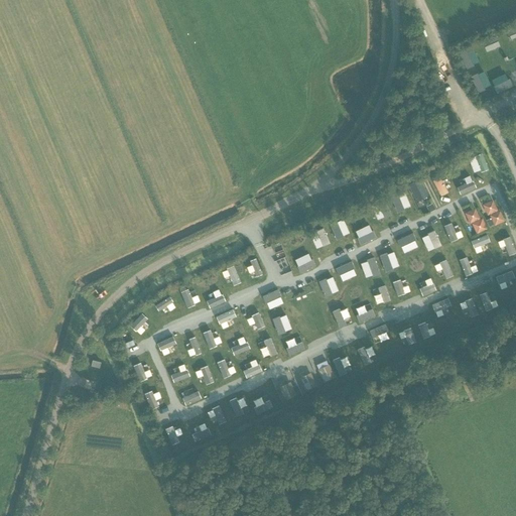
[(470,65),(475,55),(465,50),(460,58),(470,65)]
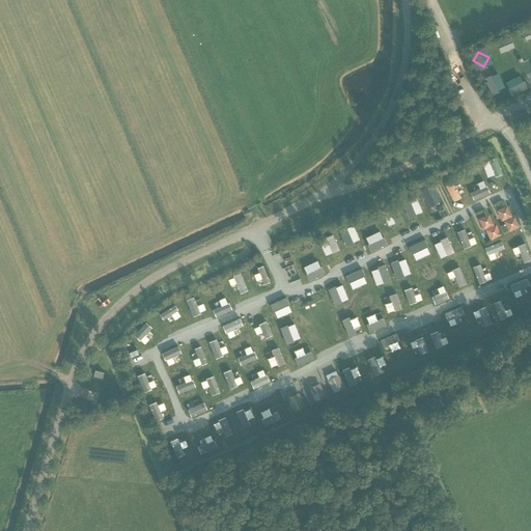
[(516,79),(508,81),(511,94),(520,92),(516,79)]
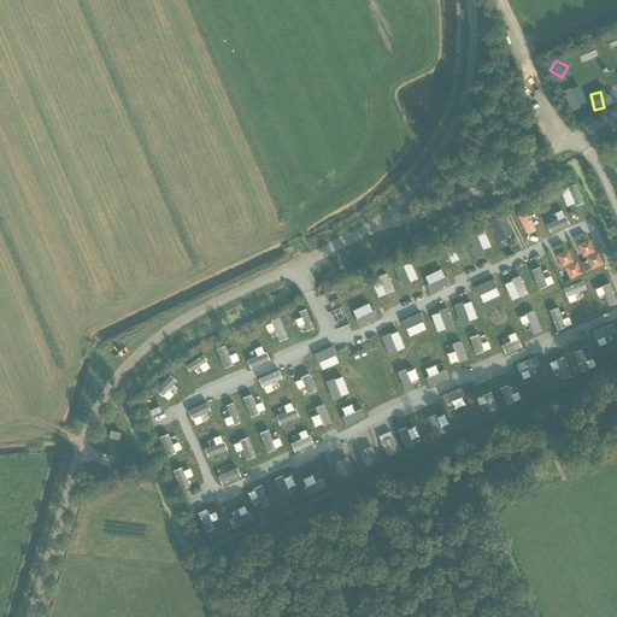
[(568,212),(573,211),(565,191),(560,192),(568,212)]
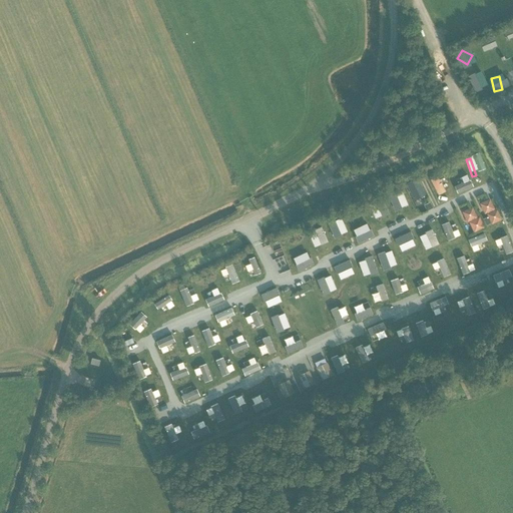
[(434,173),(427,177),(440,204),(447,200),(447,199),(454,195),(450,187),(462,181),(455,166),(444,171),(444,170),(437,174),(444,189),(442,190),(434,173)]
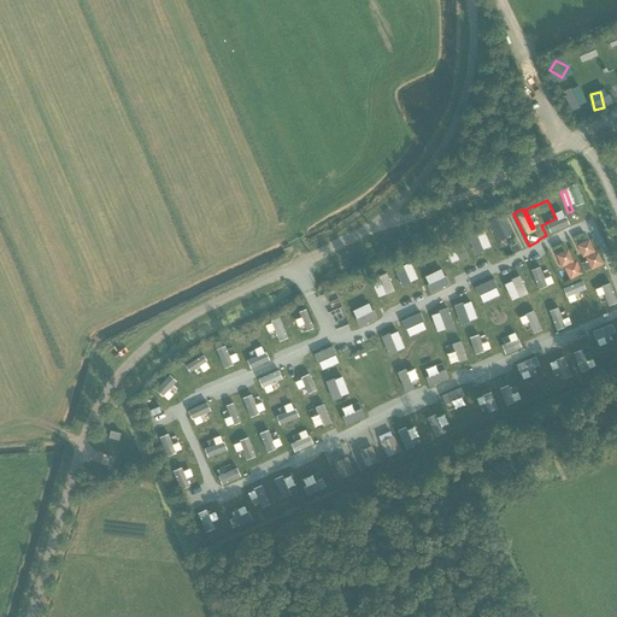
[(554,218),(559,229),(568,224),(563,213),(554,218)]
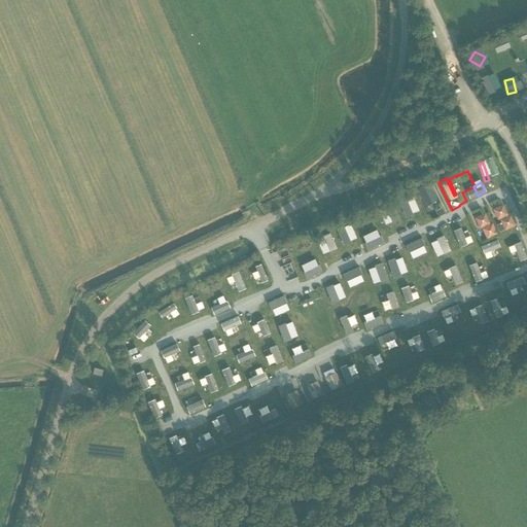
[(426,184),(415,190),(424,207),(435,202),(426,184)]
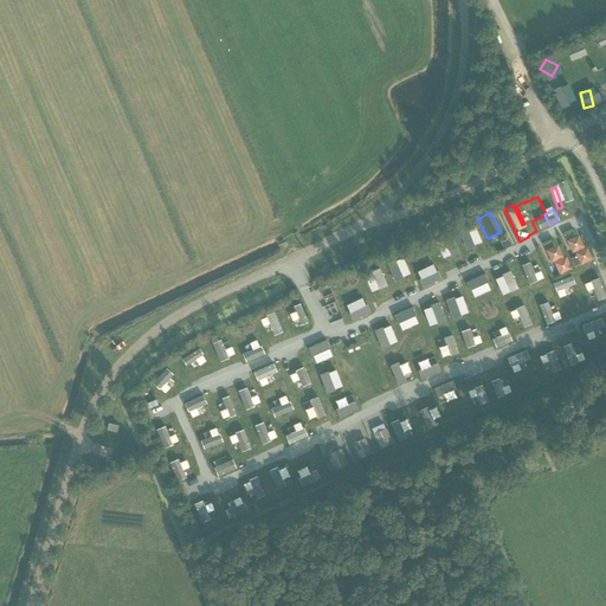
[(471,226),(464,229),(471,245),(478,243),(471,226)]
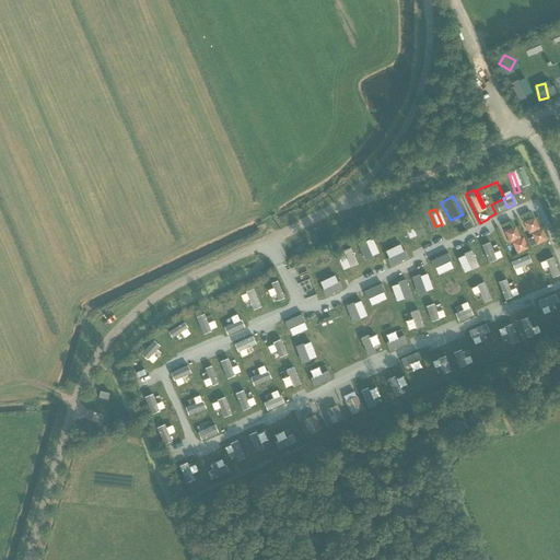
[(520,223),(525,235),(538,230),(533,218),(520,223)]
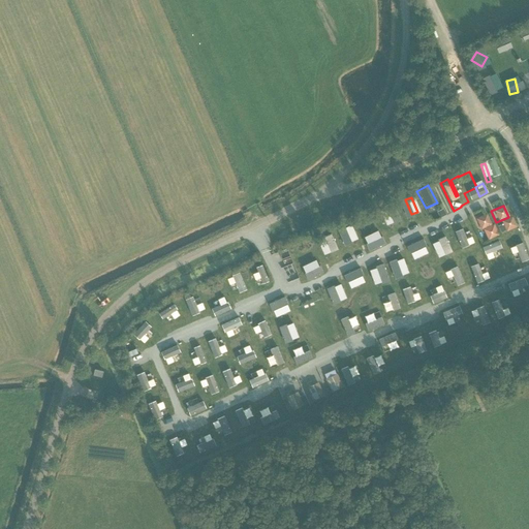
[(394,224),(401,220),(395,209),(387,213),(394,224)]
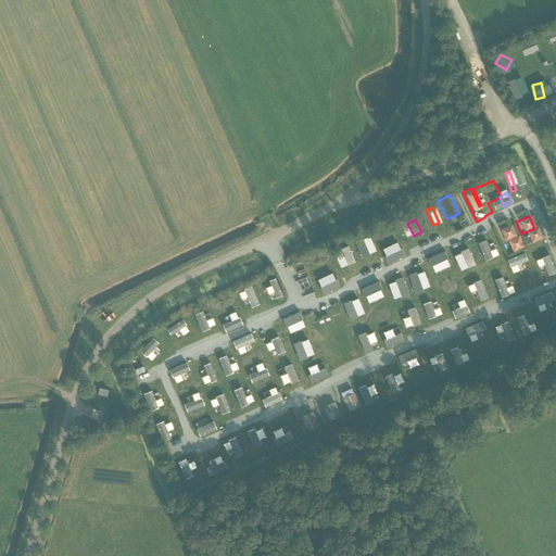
[(400,225),(389,229),(395,247),(406,242),(400,225)]
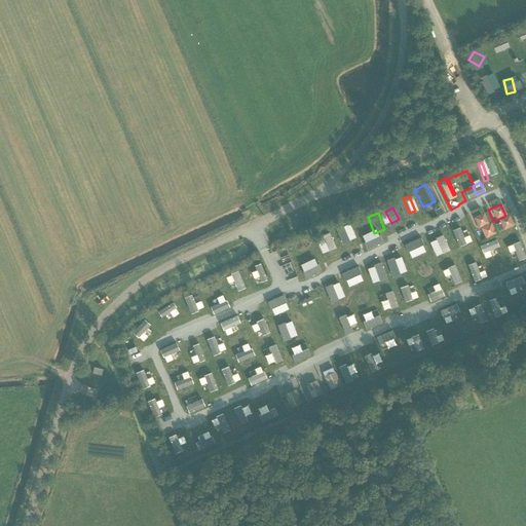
[(484,214),(471,218),(475,229),(487,225),(484,214)]
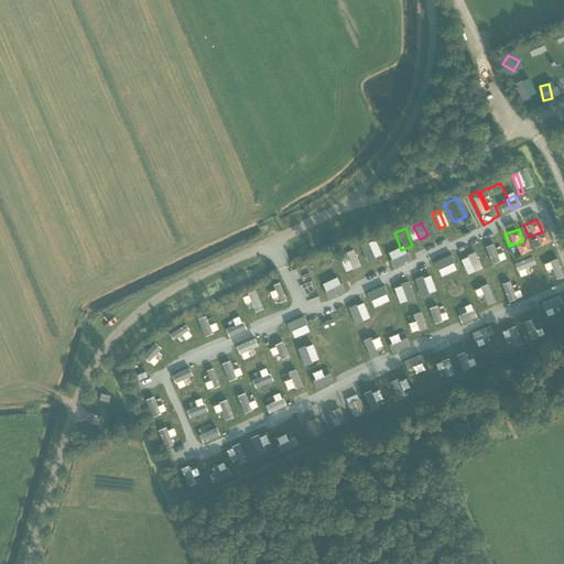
[(537,248),(548,243),(543,231),(531,237),(537,248)]
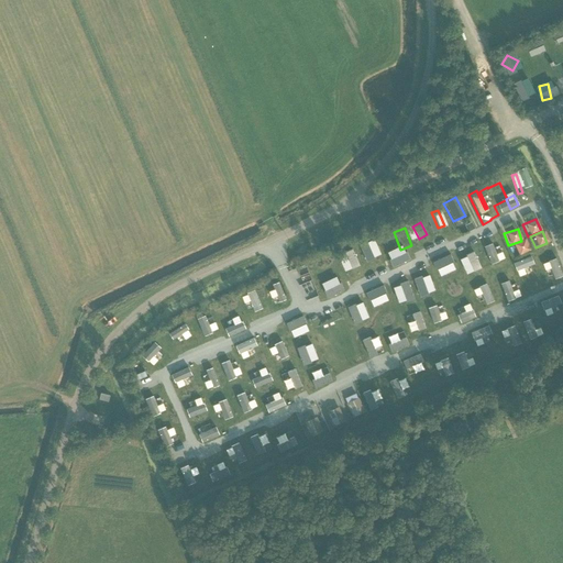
[(367,238),(360,242),(367,258),(375,255),(367,238)]
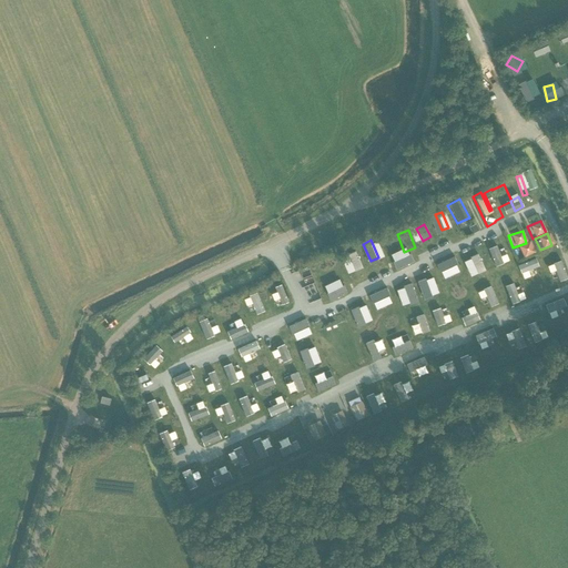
[(382,262),(389,260),(384,241),(376,243),(382,262)]
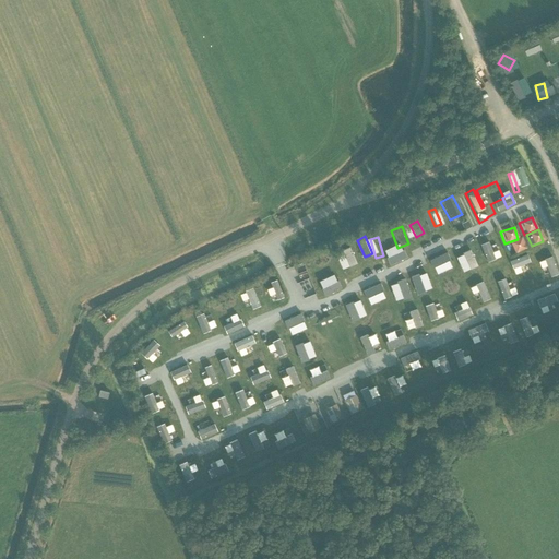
[(489,239),(482,242),(488,260),(497,257),(489,239)]
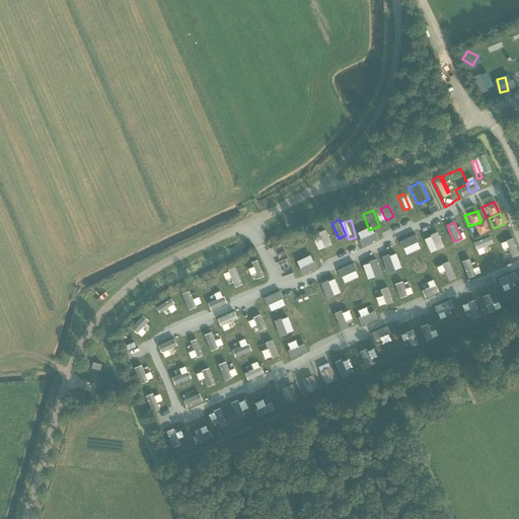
[(483,222),(471,225),(474,236),(487,232),(483,222)]
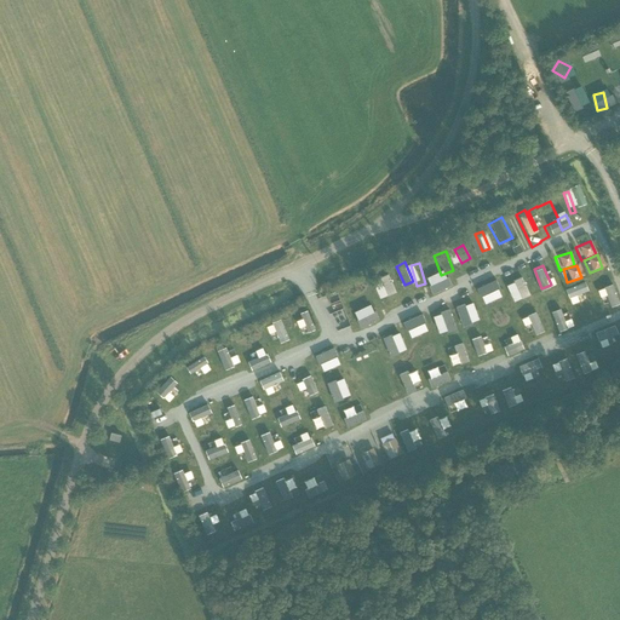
[(379,275),(389,293),(397,290),(388,271),(379,275)]
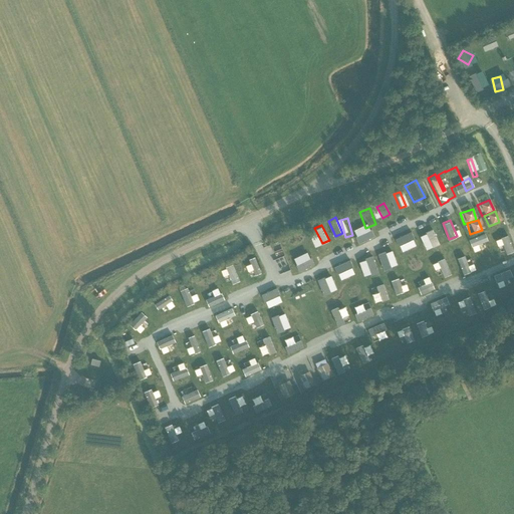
[(371,227),(355,235),(358,242),(374,234),(371,227)]
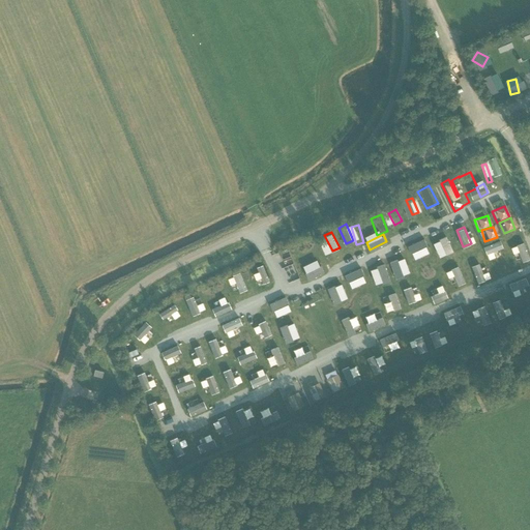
[(446,234),(439,237),(446,254),(453,249),(446,234)]
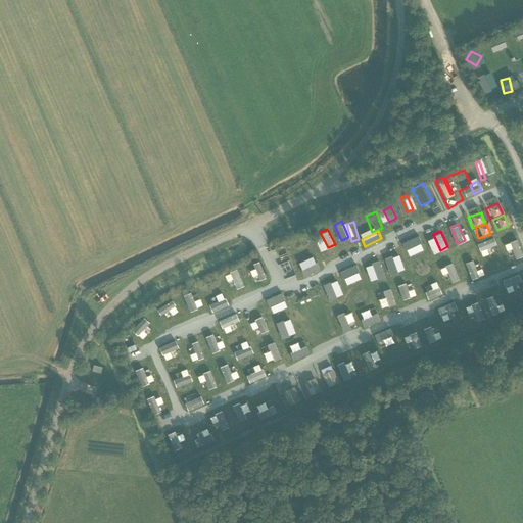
[(419,234),(402,241),(406,248),(422,240),(419,234)]
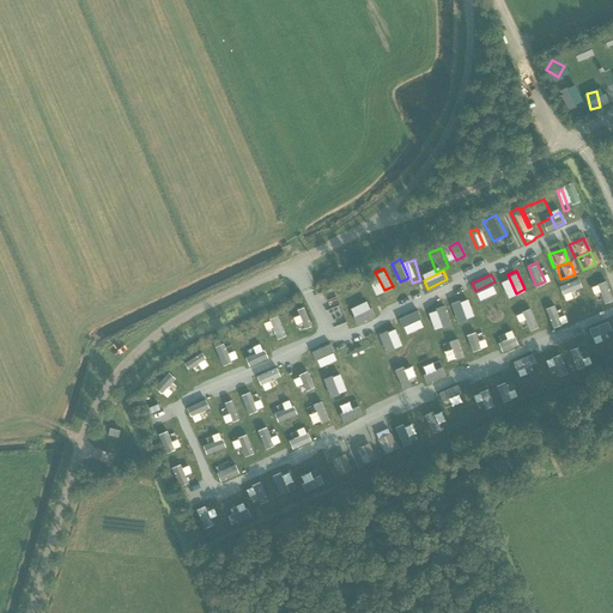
[(369,301),(377,298),(370,277),(362,279),(369,301)]
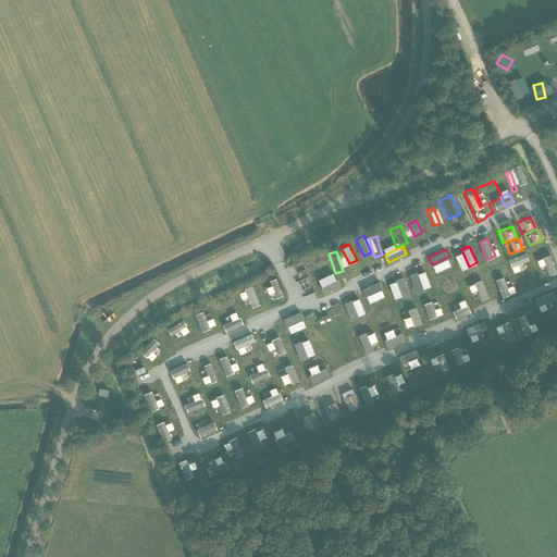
[(527,251),(509,258),(512,265),(530,259),(527,251)]
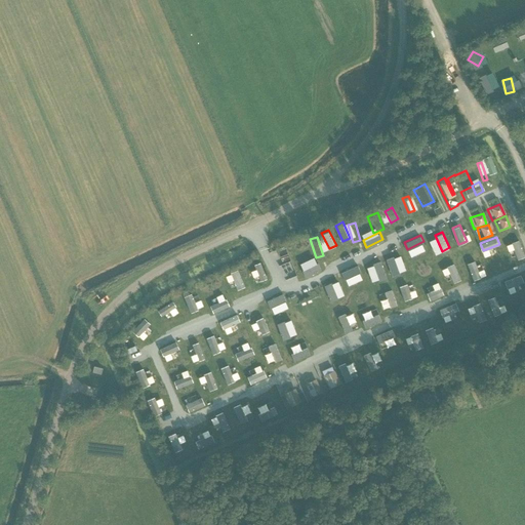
[(524,253),(520,239),(512,241),(518,257),(524,254),(524,253)]
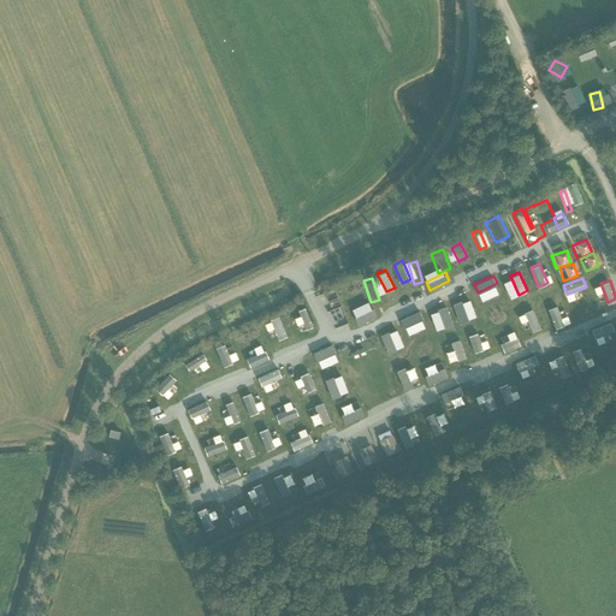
[(412,301),(416,298),(412,288),(407,290),(412,301)]
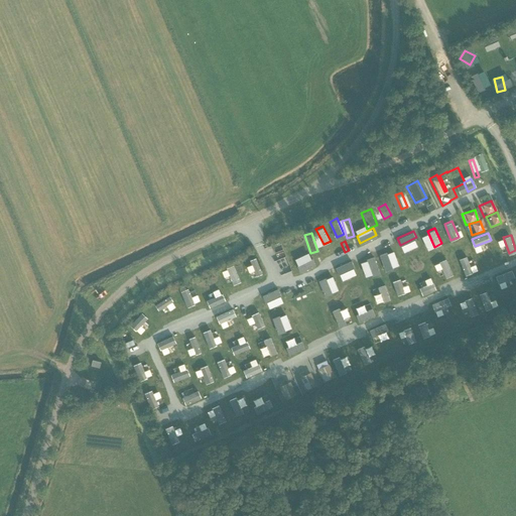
[(480,266),(485,263),(478,247),(472,250),(480,266)]
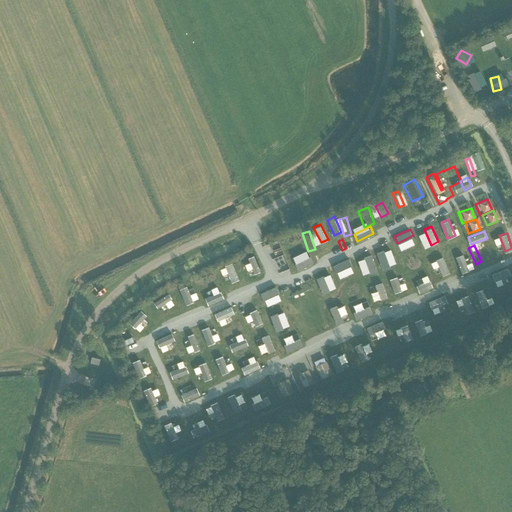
[(384,248),(377,251),(383,268),(391,265),(384,248)]
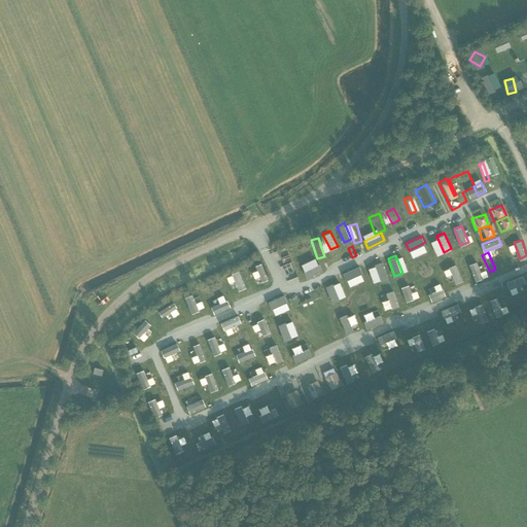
[(330,261),(332,268),(340,264),(338,258),(330,261)]
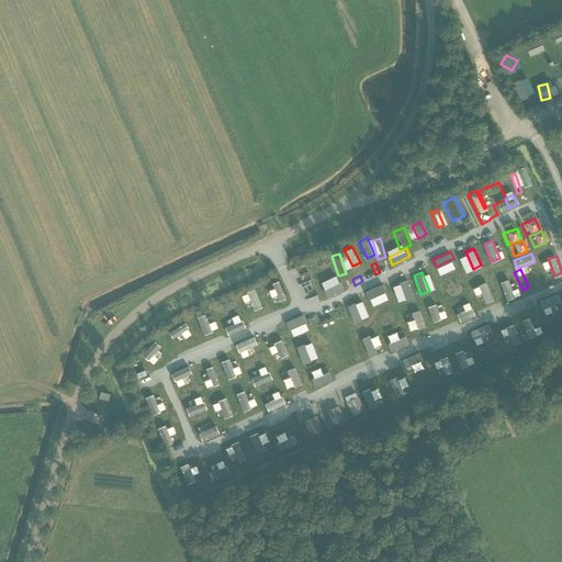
[(408,278),(400,281),(406,299),(414,296),(408,278)]
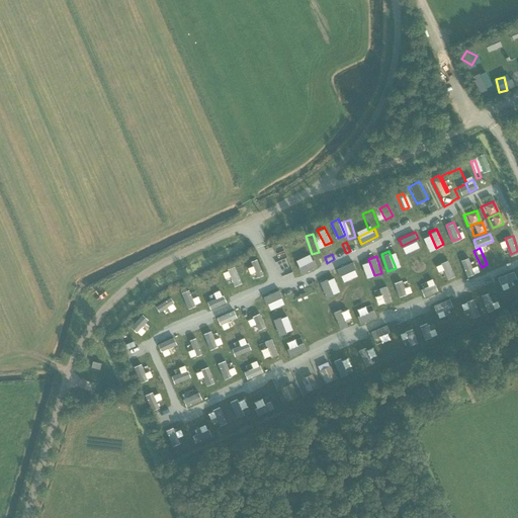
[(468,256),(461,259),(467,275),(475,272),(468,256)]
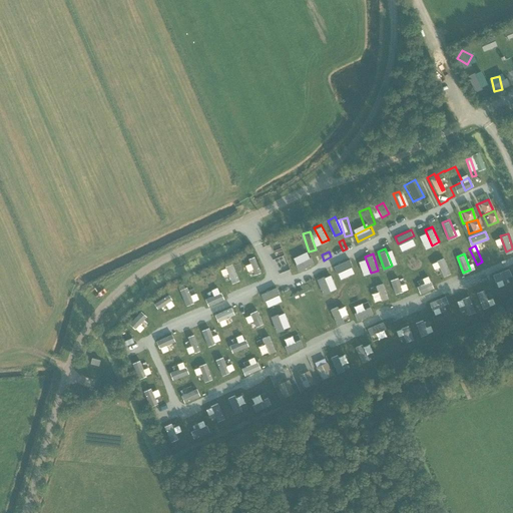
[(254,257),(248,259),(255,276),(262,273),(254,257)]
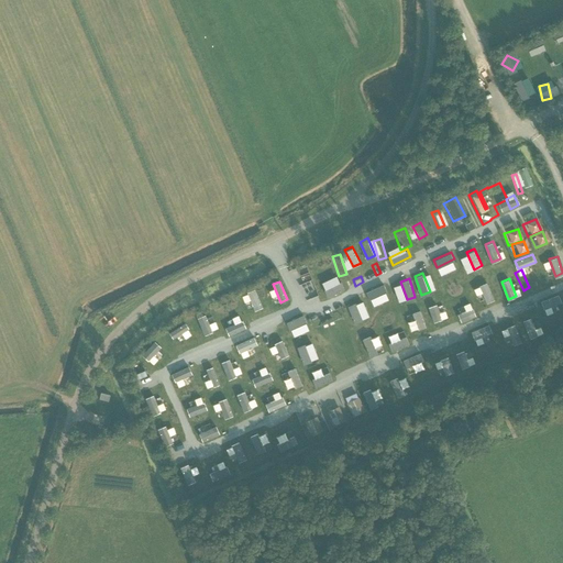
[(341,282),(323,290),(328,298),(345,290),(341,282)]
